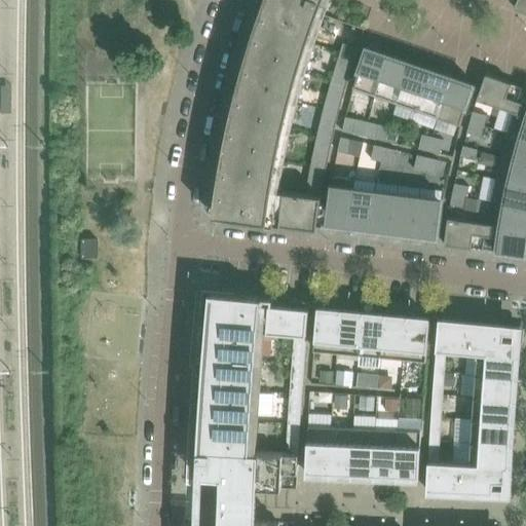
[(325,15),(317,12),(283,0),(263,0),(255,26),(246,57),(239,77),(229,119),(221,159),(215,199),(213,216),(274,223),(278,191),(284,162),(286,154),(290,132),(298,102),(300,92),(305,73),(316,38),(317,34),(325,15)]
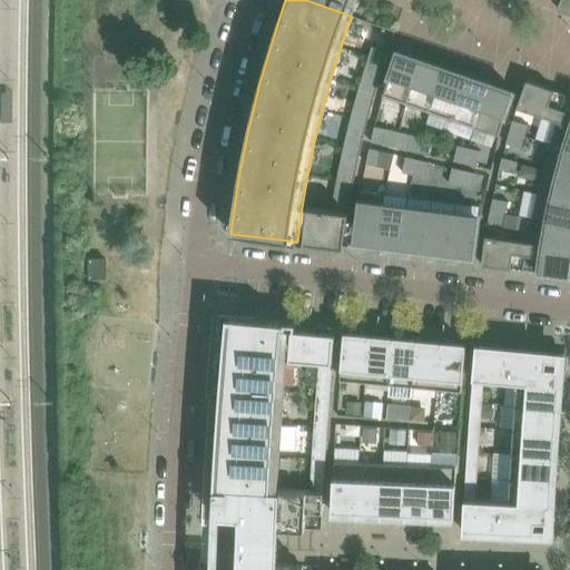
[(349,0),(306,0),(344,13),(349,0)]
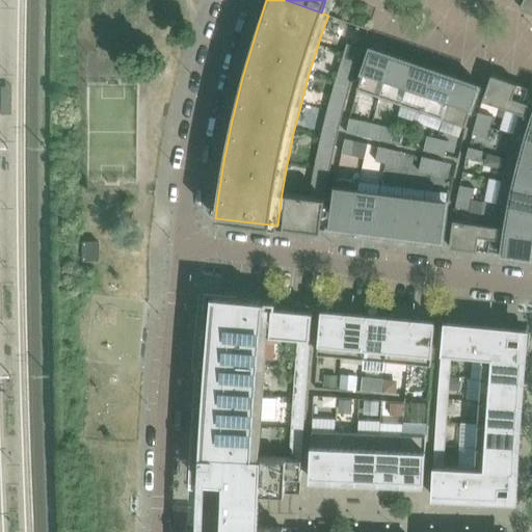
[(531,0),(523,0),(520,7),(531,14),(531,0)]
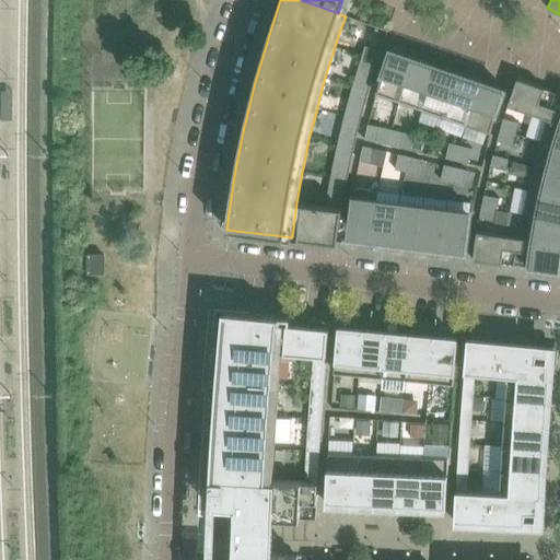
[(377,62),(381,51),(365,46),(364,50),(362,57),(377,62)]
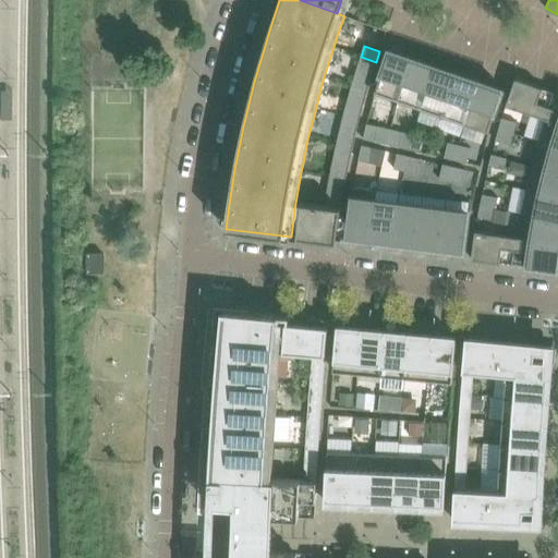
[(399,101),(413,59),(389,50),(388,55),(374,93),(399,101)]
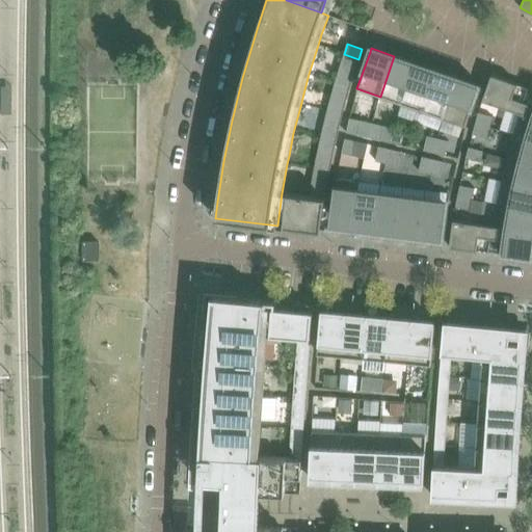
[(355,69),(358,59),(344,54),(341,63),(355,69)]
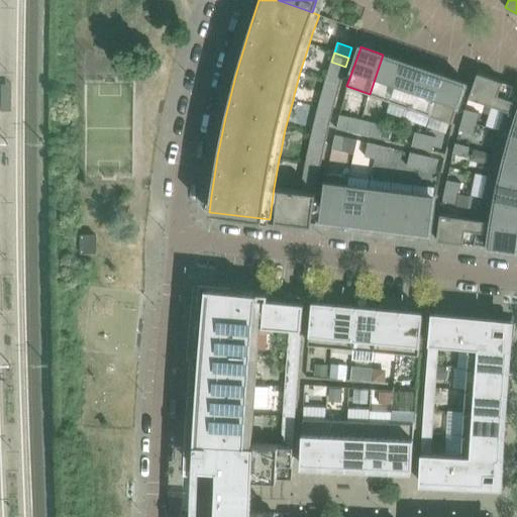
[(390,101),(403,62),(383,55),(370,94),(390,101)]
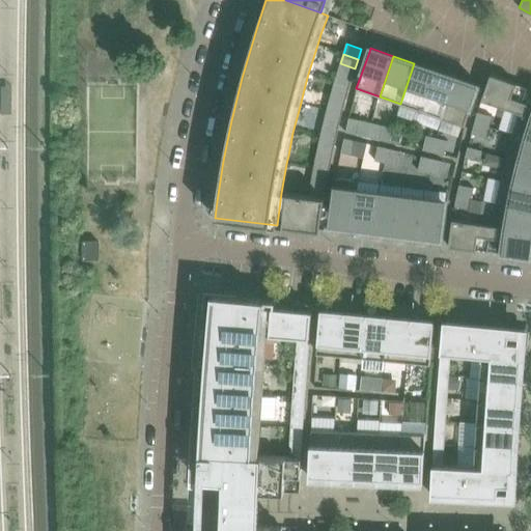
[(352,79),(355,68),(340,63),(336,75),(352,79)]
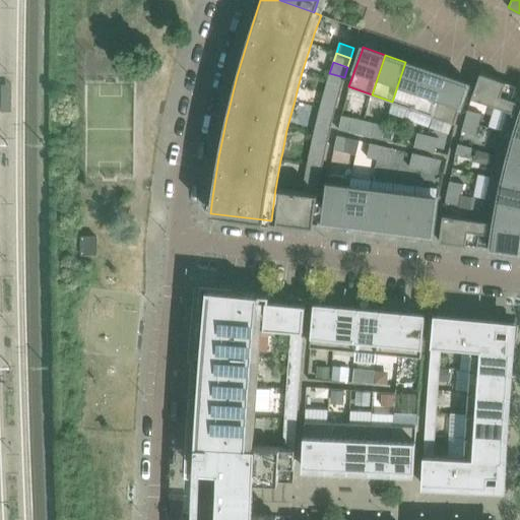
[(412,109),(427,69),(405,62),(392,102),(412,109)]
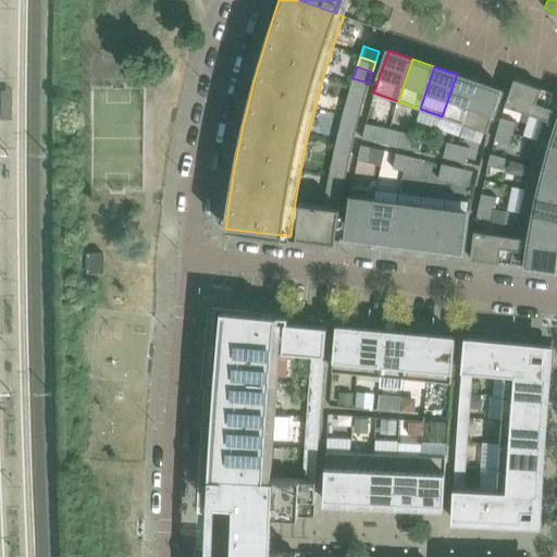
[(465,124),(479,82),(457,74),(442,116),(465,124)]
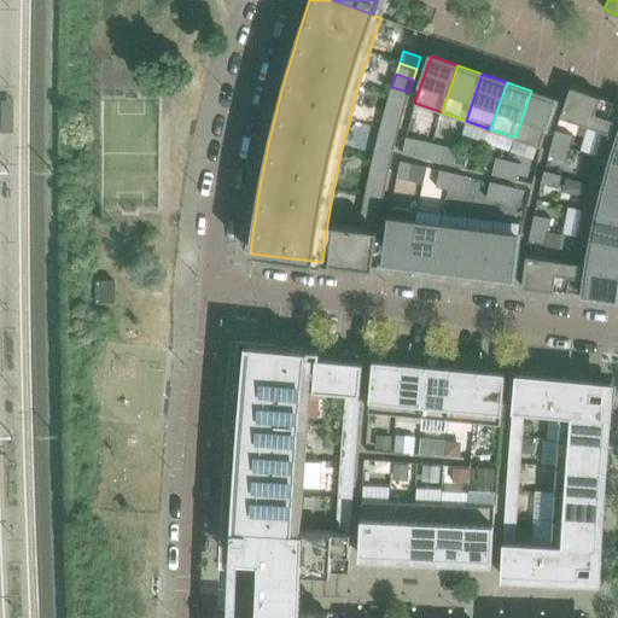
[(407,100),(409,92),(391,87),(389,95),(388,99),(406,104),(407,100)]
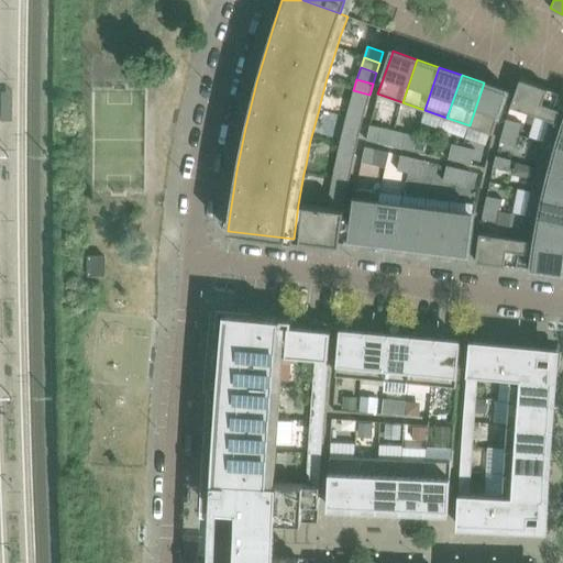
[(550,120),(559,92),(520,79),(515,92),(510,107),(550,120)]
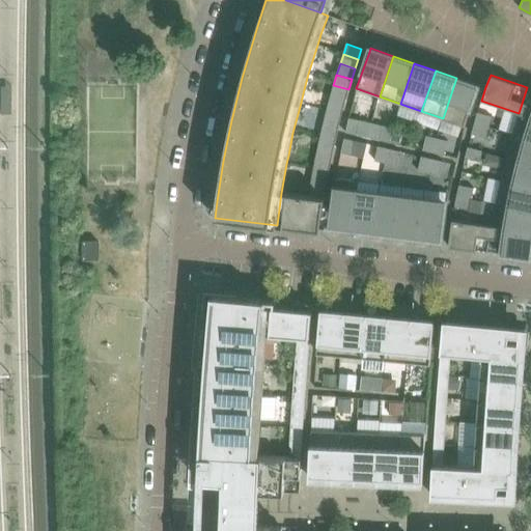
[(465,126),(478,85),(456,78),(443,118),(465,126)]
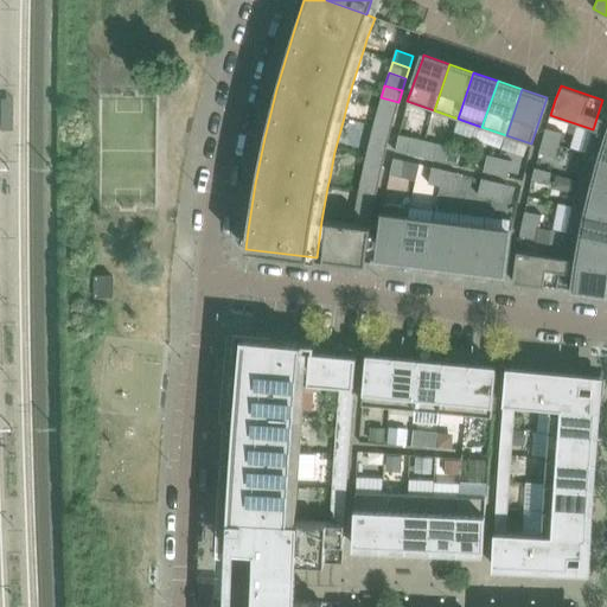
[(395,113),(398,102),(381,97),(378,108),(395,113)]
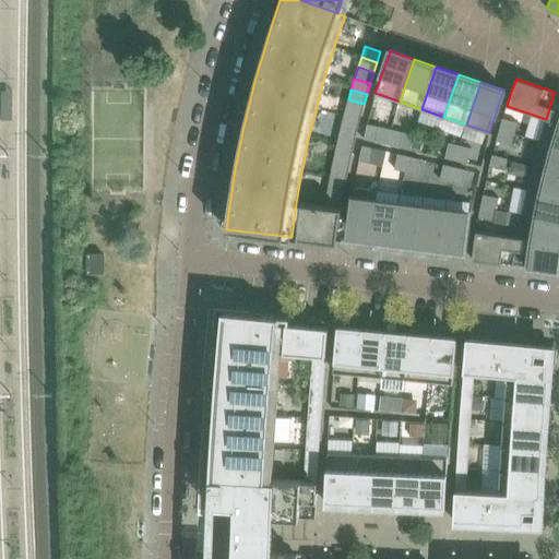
[(558,122),(558,93),(555,92),(546,119),(558,122)]
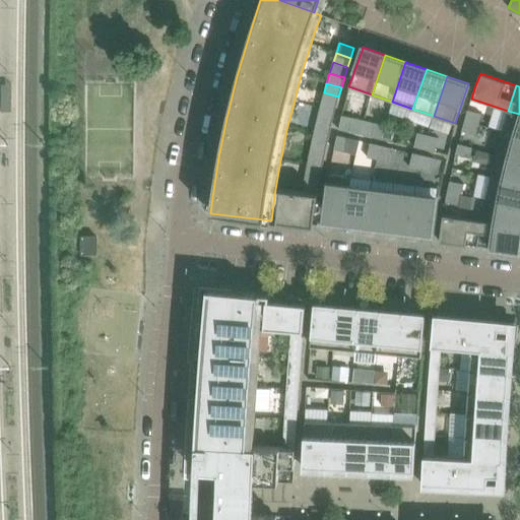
[(336,107),(338,96),(324,92),(321,103),(336,107)]
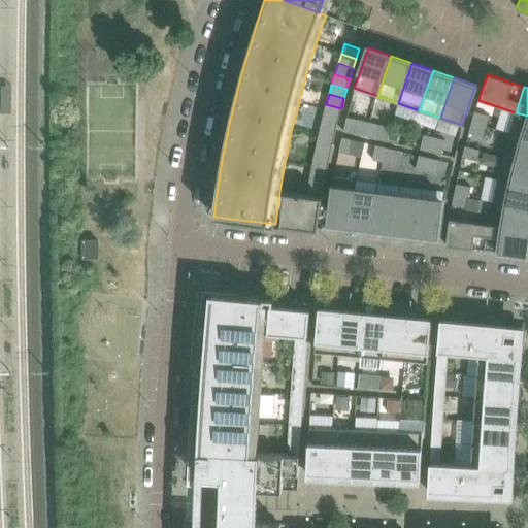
[(338,118),(341,108),(326,104),(325,109),(324,114),(338,118)]
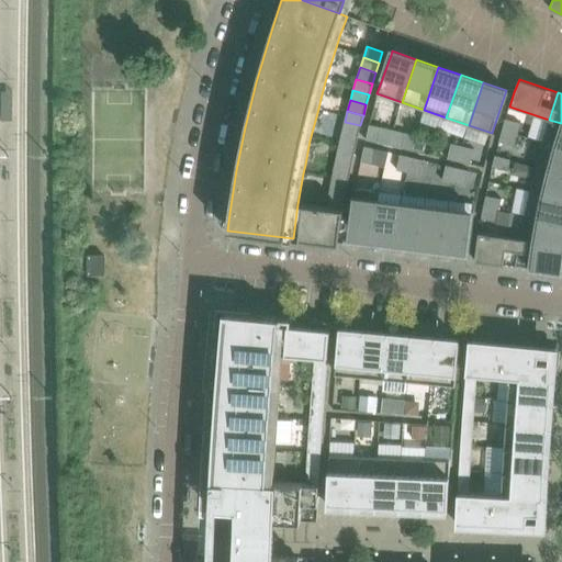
[(517,135),(520,123),(505,119),(502,130),(517,135)]
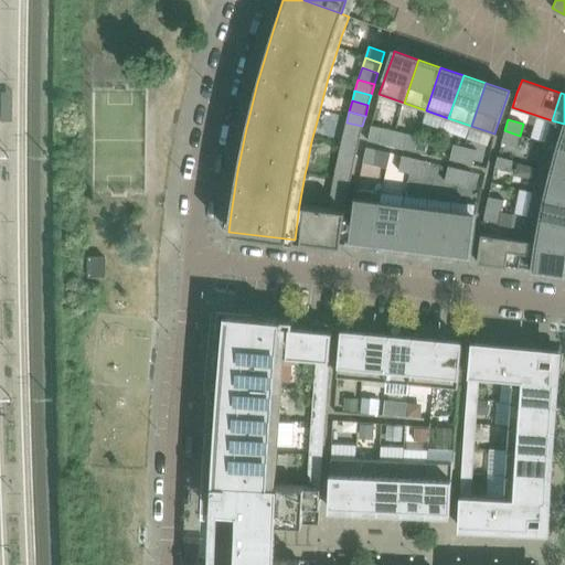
[(564,148),(564,124),(552,120),(550,128),(545,144),(564,148)]
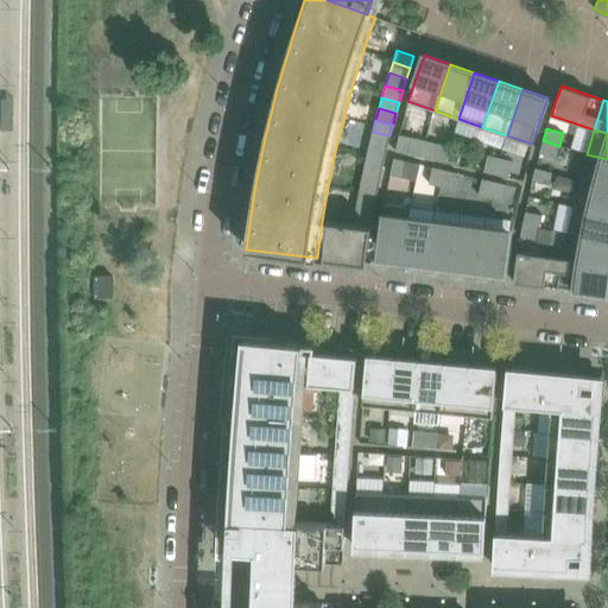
[(387,147),(390,135),(373,132),(369,143),(387,147)]
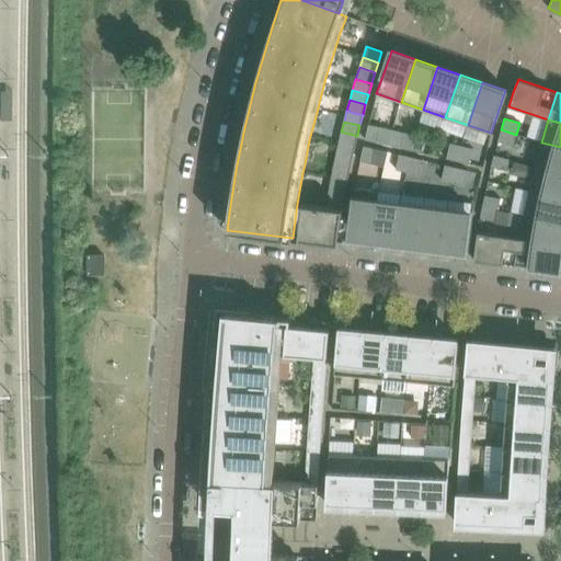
[(377,141),(380,127),(368,125),(365,140),(376,142),(377,141)]
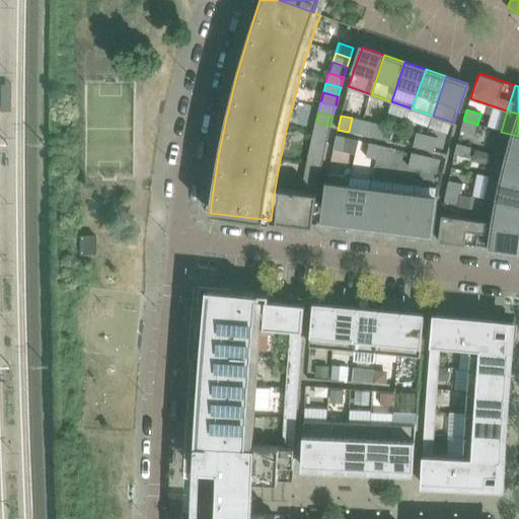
[(474,135),(477,125),(463,120),(460,131),(474,135)]
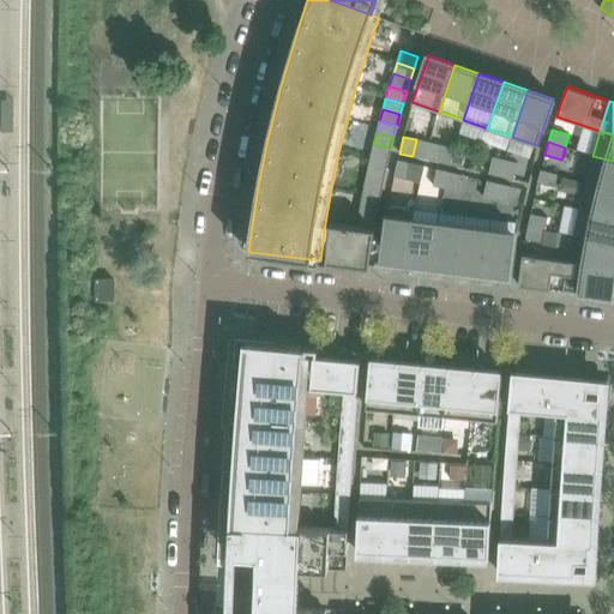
[(389,160),(391,149),(373,144),(372,151),(371,155),(389,160)]
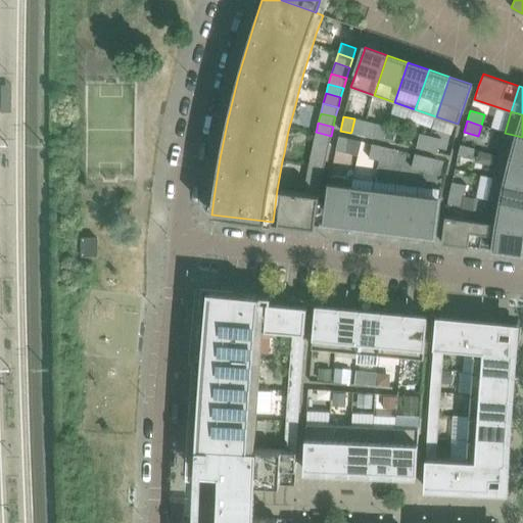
[(384,141),(387,127),(377,124),(374,137),(373,138),(384,141)]
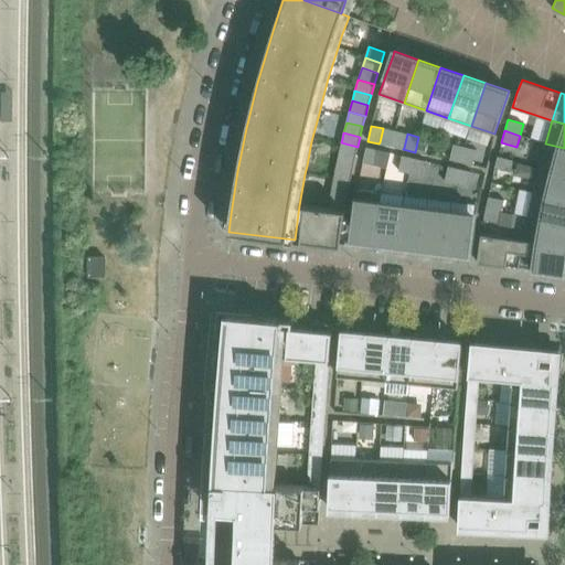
[(426,153),(430,139),(418,137),(415,152),(426,155),(426,153)]
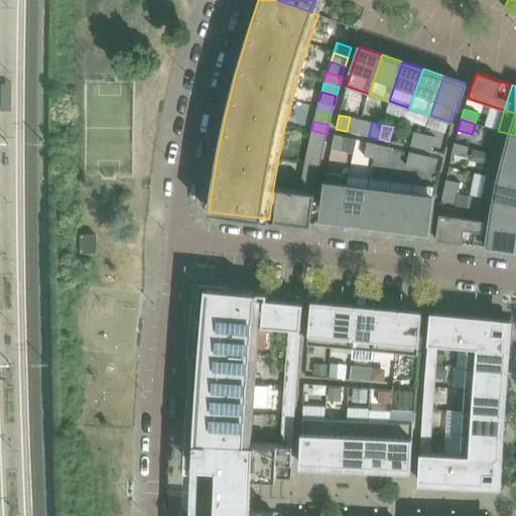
[(325,144),(327,134),(311,130),(310,135),(309,140),(325,144)]
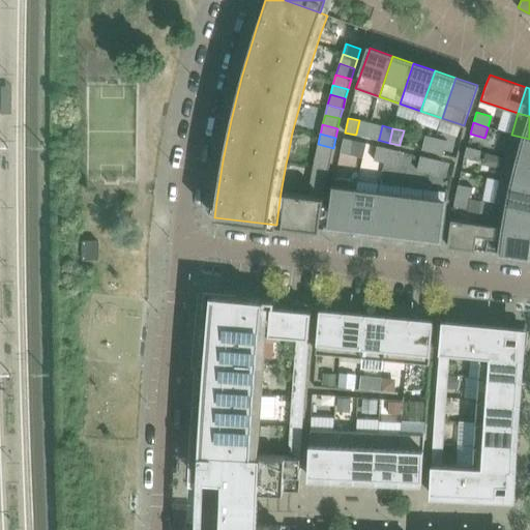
[(529,163),(529,139),(511,135),(506,154),(505,157),(529,163)]
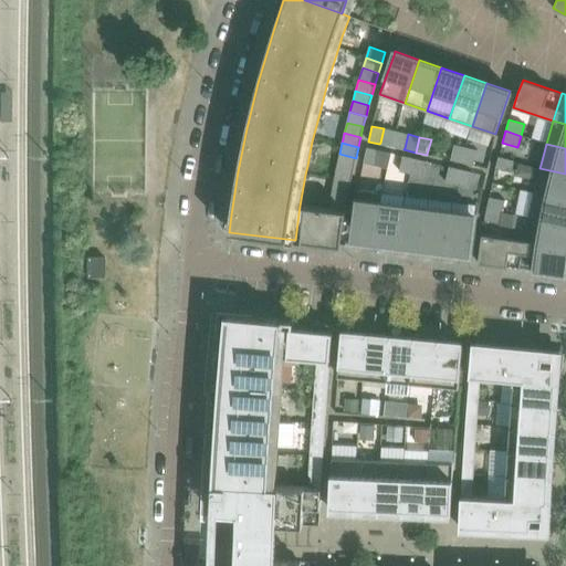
[(462,164),(465,147),(453,145),(450,159),(450,160),(462,164)]
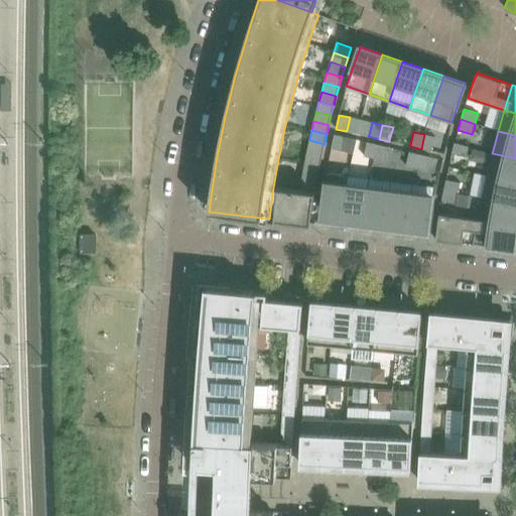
[(353,154),(356,139),(334,134),(331,149),(353,154)]
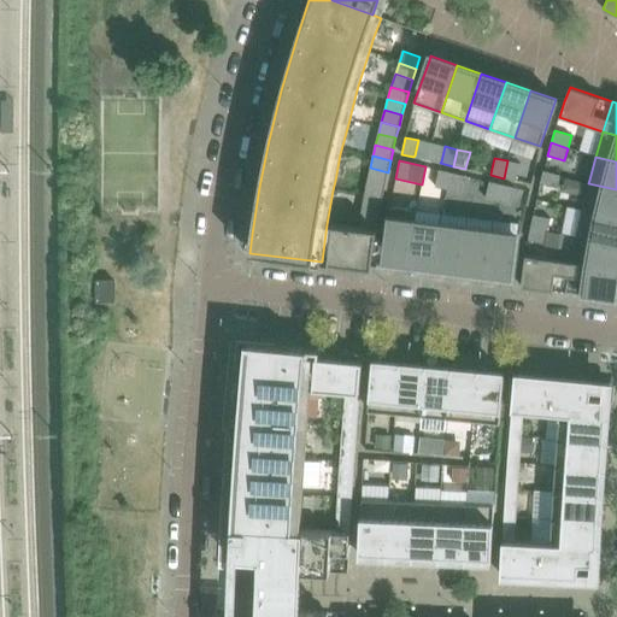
[(516,181),(519,164),(507,160),(504,178),(516,181)]
